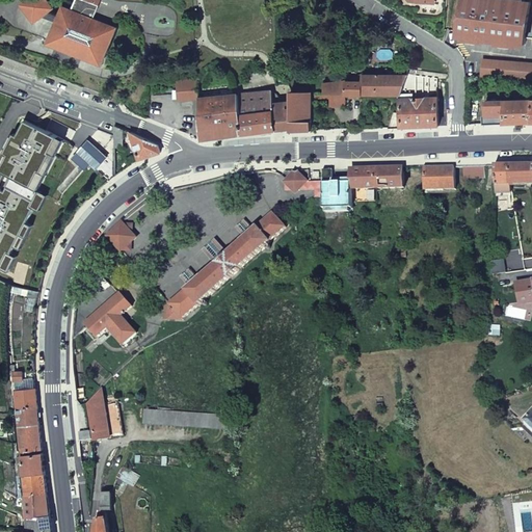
[(52,8),(45,0),(27,0),(22,5),(35,22),(52,8)]
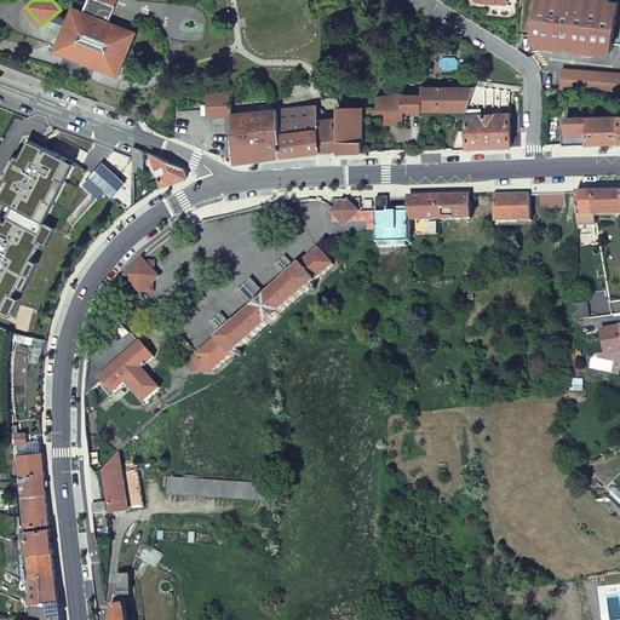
[(57,51),(119,75),(135,33),(108,23),(115,7),(96,0),(87,0),(84,13),(73,9),(57,51)]
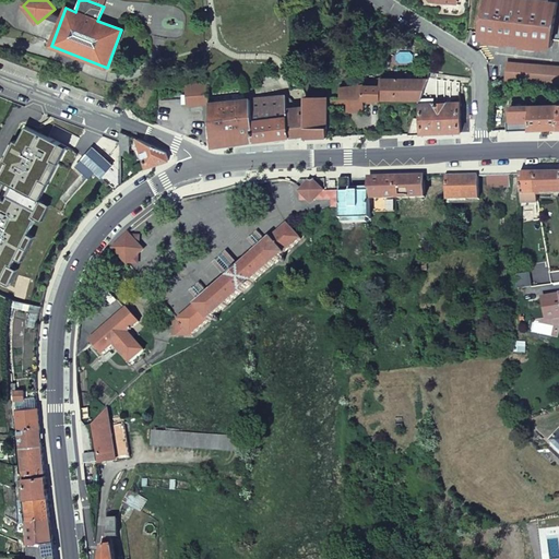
[(486,0),(482,38),(518,42),(552,46),(558,1),(549,0),(548,0),(486,0)]
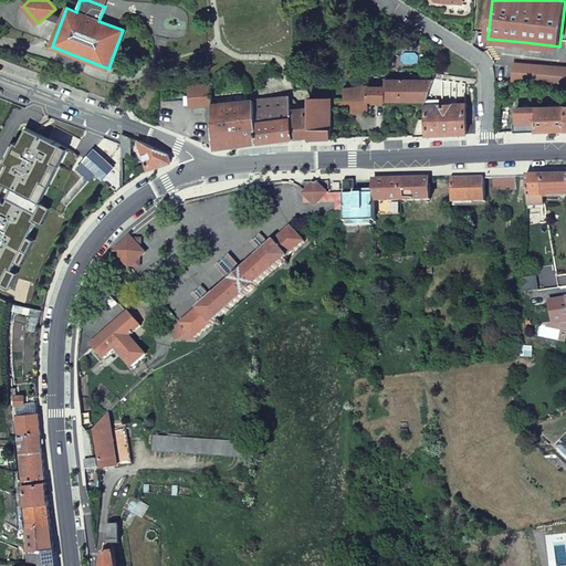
[(565,67),(515,64),(513,81),(565,84),(565,67)]
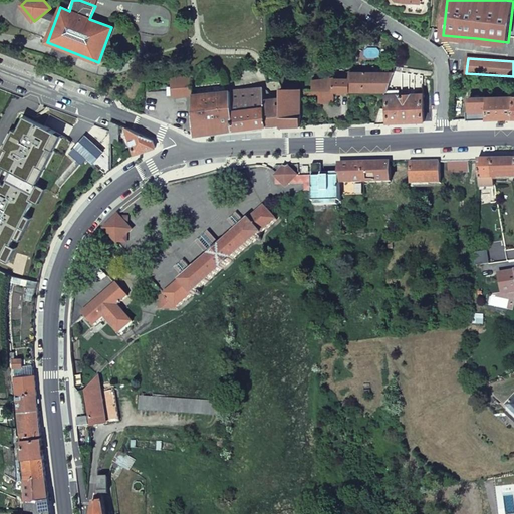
[(281,66),(267,67),(268,81),(278,80),(281,74),(281,66)]
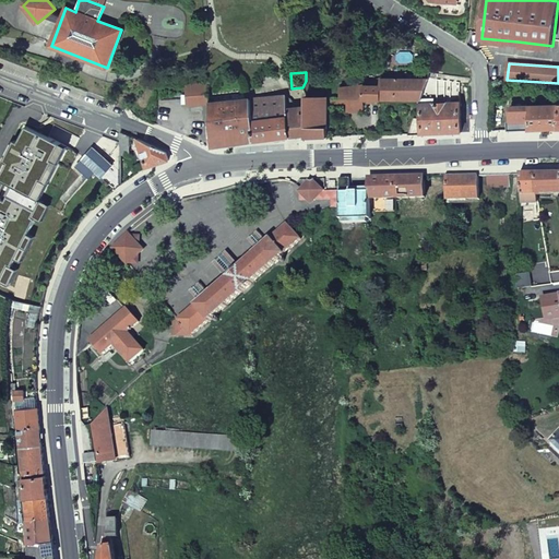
[(421,98),(427,80),(380,79),(379,83),(369,83),(368,86),(361,86),(361,85),(341,88),(341,98),(360,99),(421,99),(421,98)]
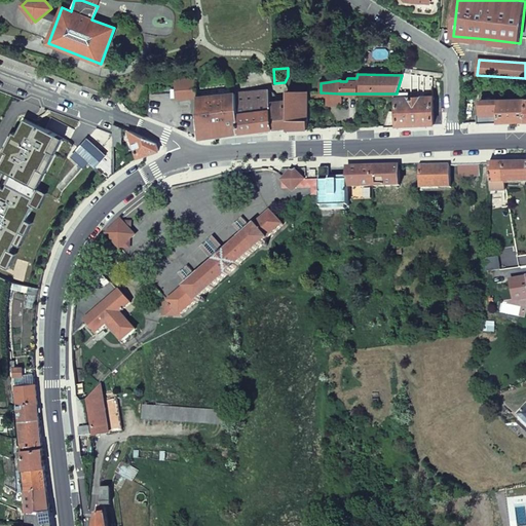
[(199,137),(239,134),(235,94),(197,98),(196,80),(175,82),(176,90),(177,100),(196,98),(199,137)]
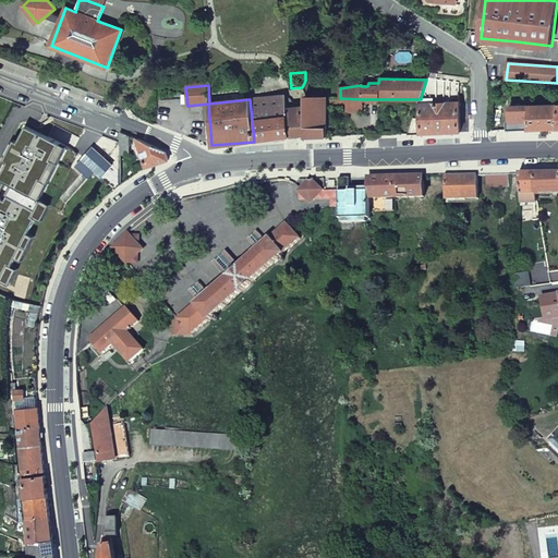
[(254,142),(289,138),(287,109),(286,96),(250,99),(254,142)]
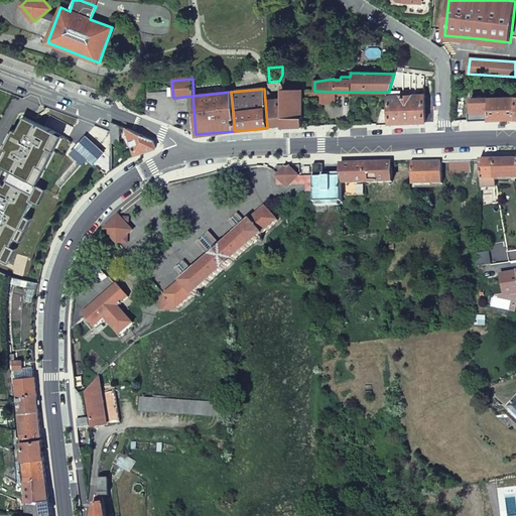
[(281,128),(302,127),(301,95),(301,91),(301,90),(280,90),(281,99),(281,125),(281,128)]
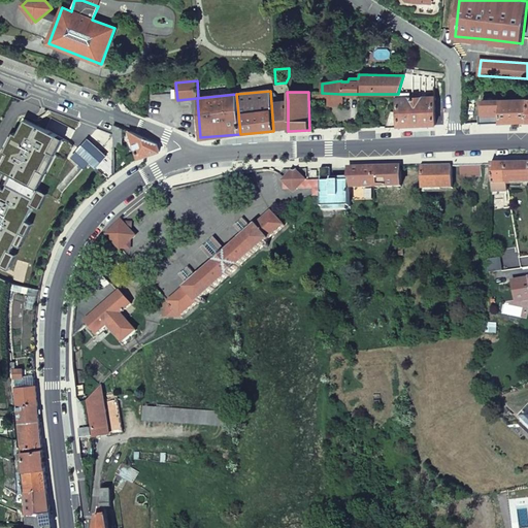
[(308,93),(308,97),(328,98),(328,99),(328,106),(340,106),(340,94),(322,93),(308,93)]
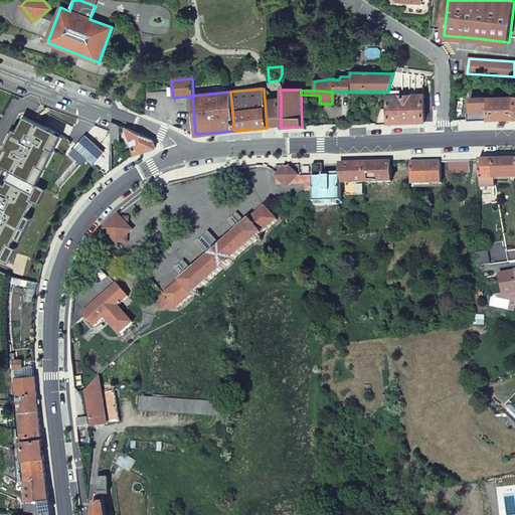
[(376,124),(423,123),(422,95),(399,95),(387,96),(387,108),(380,108),(376,124)]
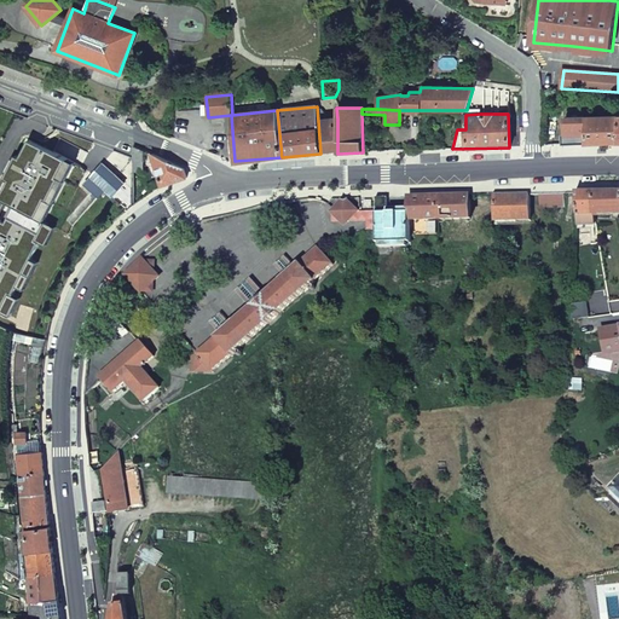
[(591,144),(618,144),(618,117),(565,119),(565,136),(568,136),(568,145),(591,144)]
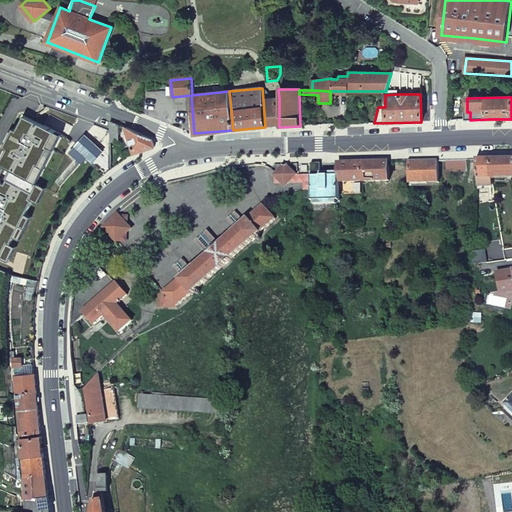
[(273,125),(279,124),(279,98),(273,99),(268,99),(263,100),(265,127),(273,125)]
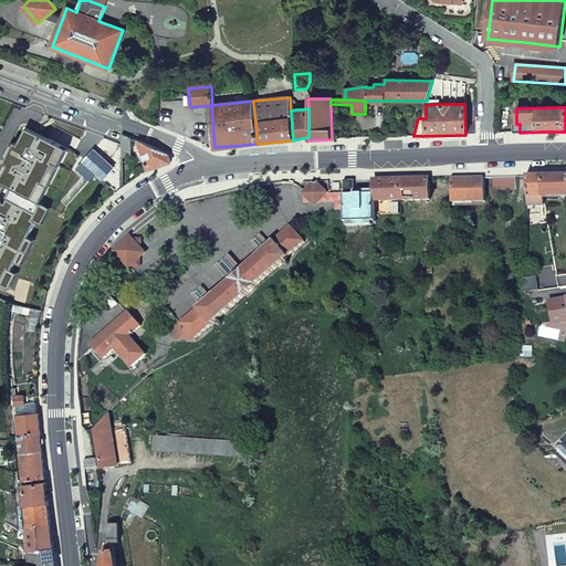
[(132,138),(122,135),(122,157),(130,157),(132,138)]
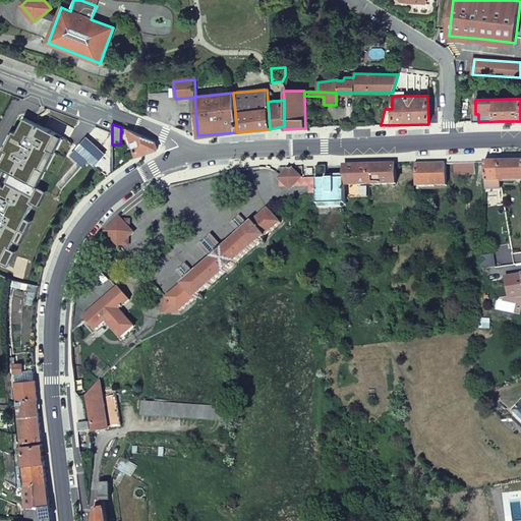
[(126,129),(136,157),(157,150),(154,140),(135,133),(126,129)]
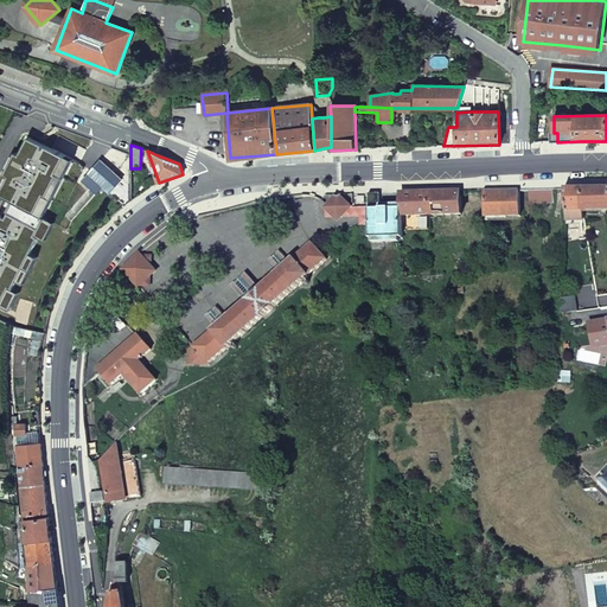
[(101,160),(89,174),(103,185),(112,192),(122,179),(101,160)]
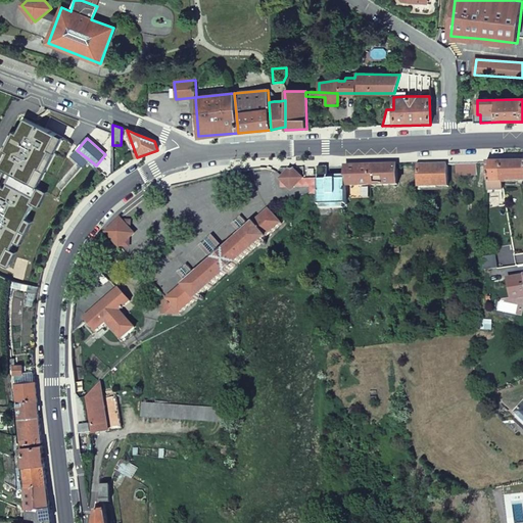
[(49,189),(44,182),(10,150),(0,161),(0,186),(33,216),(55,189),(49,189)]
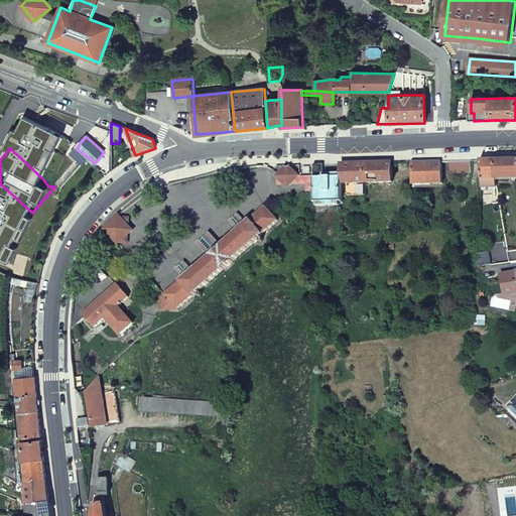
[(76,148),(61,163),(74,173),(88,157),(76,148)]
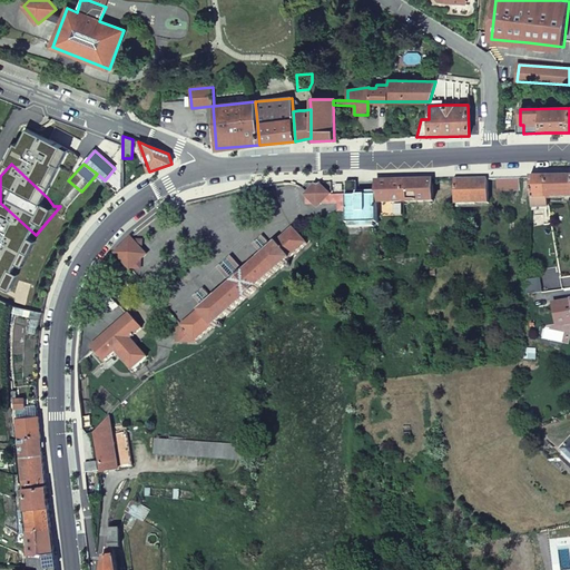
[(547,198),(569,197),(569,176),(547,177),(547,198)]
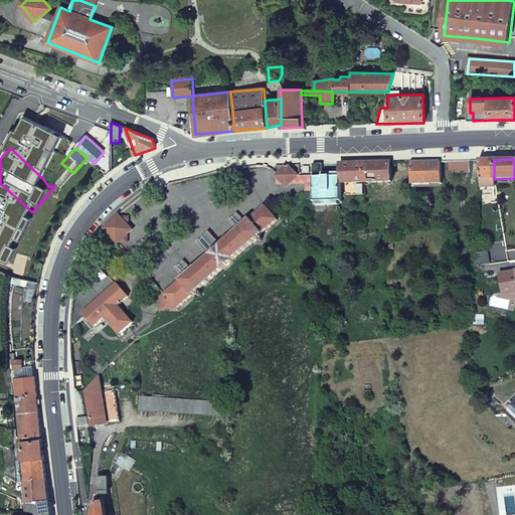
[(479,161),(479,162),(479,179),(494,179),(494,160),(479,161)]
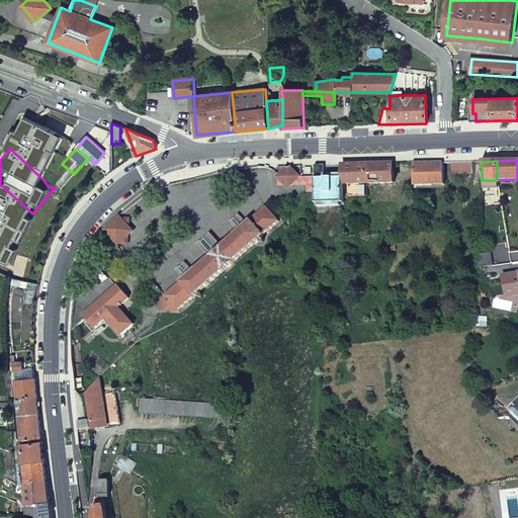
[(471,162),(451,163),(451,175),(472,174),(471,162)]
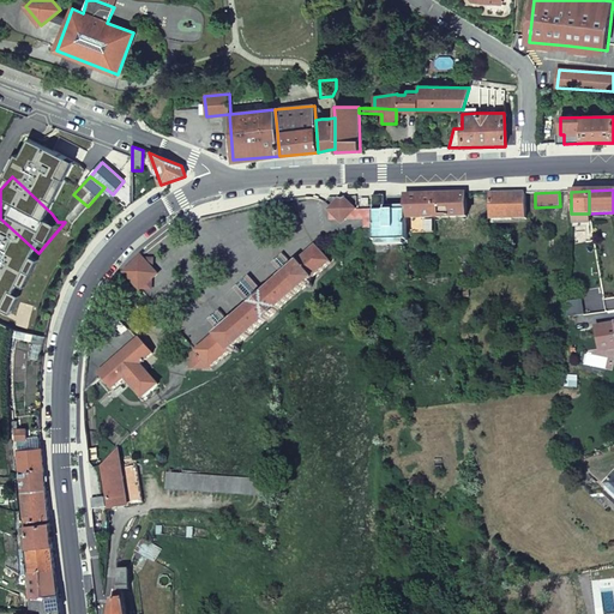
[(489,194),(489,221),(525,220),(525,193),(489,194)]
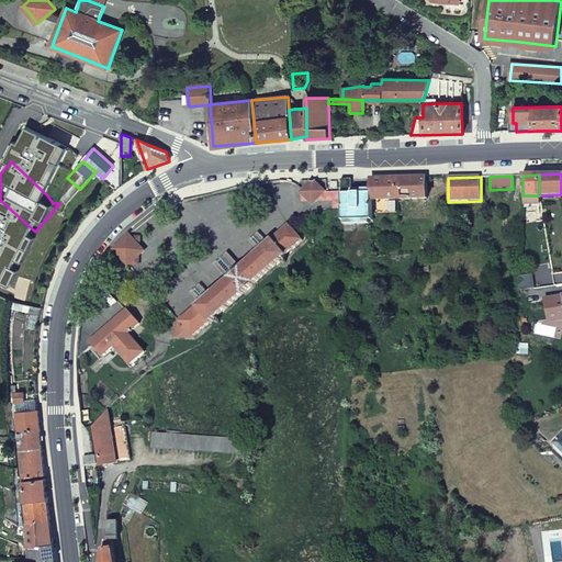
[(426,183),(426,178),(371,179),(371,193),(372,201),(434,199),(434,183),(426,183)]
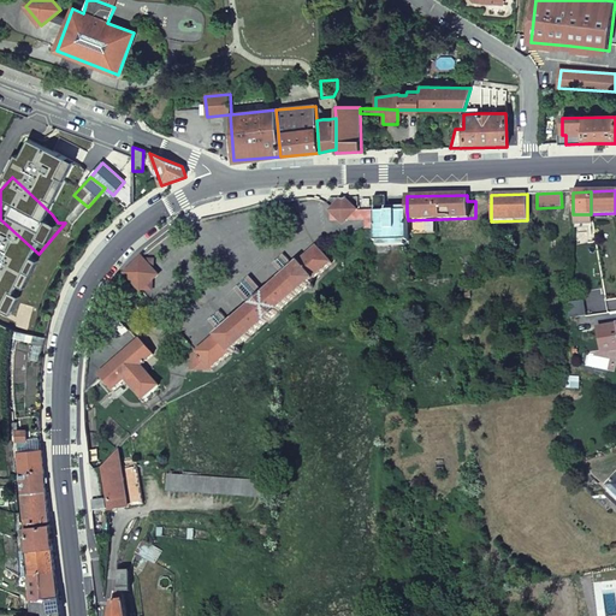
[(375,232),(374,211),(359,211),(357,197),(330,199),(326,202),(332,208),(330,211),(339,219),(365,219),(365,232),(375,232)]
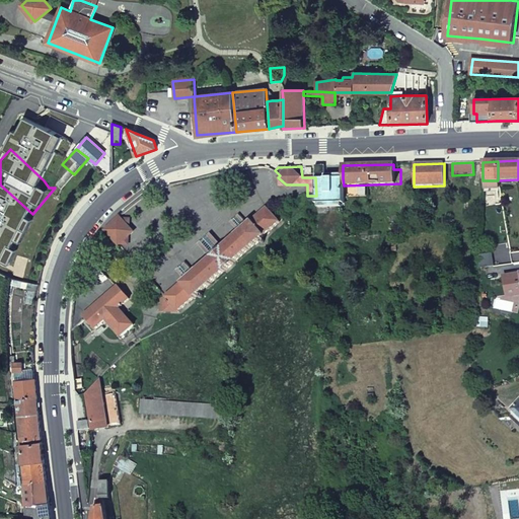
[(316,196),(316,205),(344,204),(344,186),(343,178),(325,178),(324,166),(315,166),(315,177),(316,196)]
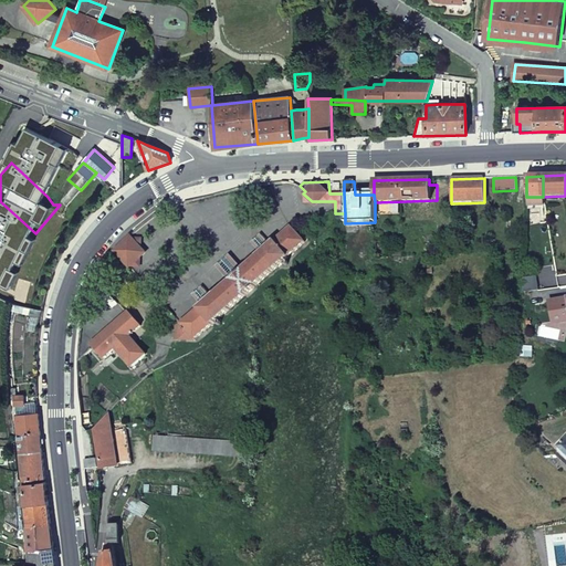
[(527,206),(544,206),(543,197),(526,197),(527,206)]
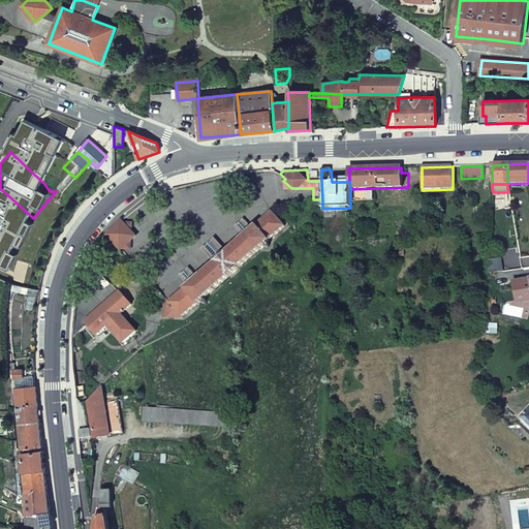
[(235,226),(244,237),(225,253),(213,239),(201,249),(214,262),(196,279),(187,270),(180,277),(188,286),(168,304),(167,303),(167,317),(182,318),(285,226),(272,211),(251,229),(242,219),(235,226)]
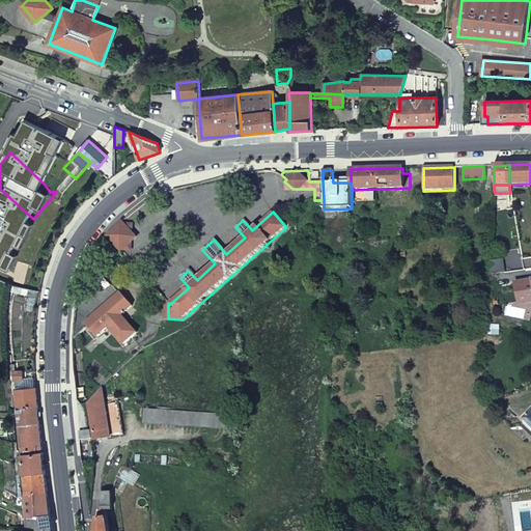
[(124,226),(121,223),(115,228),(112,232),(107,238),(120,252),(121,250),(131,250),(130,243),(135,238),(131,232),(132,226),(124,226)]
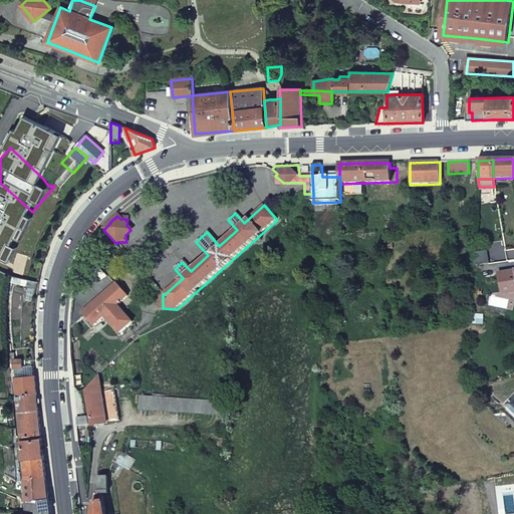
[(474,267),(489,264),(487,251),(475,253),(474,267)]
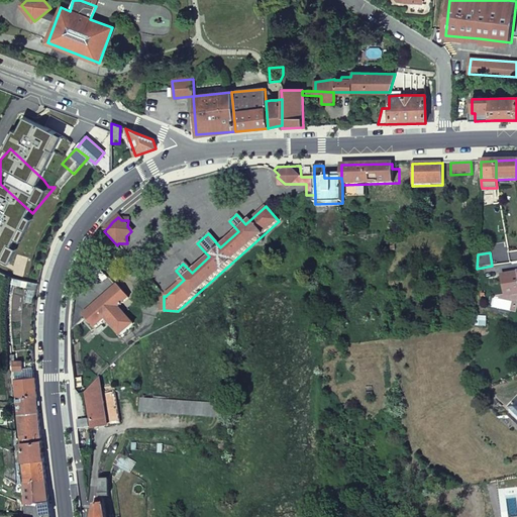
[(516,274),(502,278),(505,298),(516,295),(516,274)]
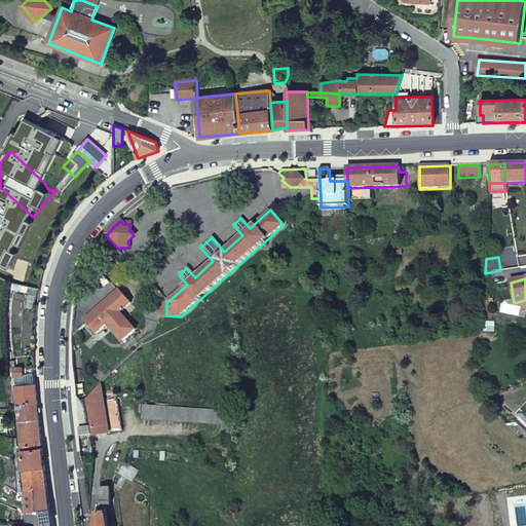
[(84,321),(74,310),(74,316),(73,323),(72,329),(72,336),(86,324),(97,334),(107,325),(123,342),(136,330),(121,312),(132,303),(119,289),(84,321)]
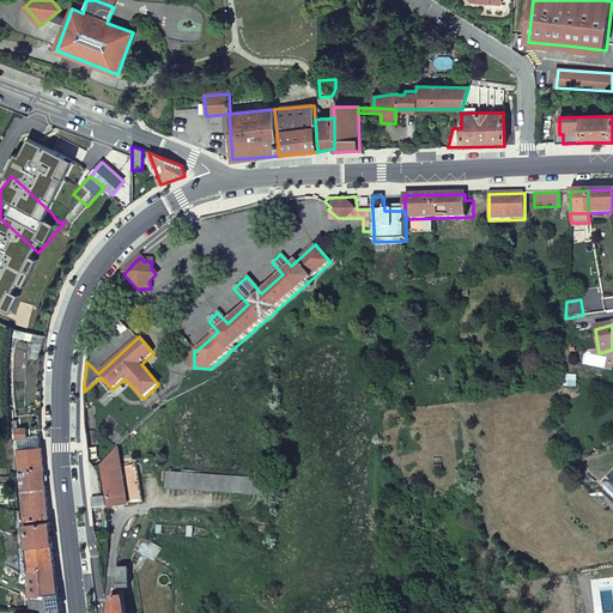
[(25,429),(14,429),(16,444),(20,443),(20,439),(26,439),(25,429)]
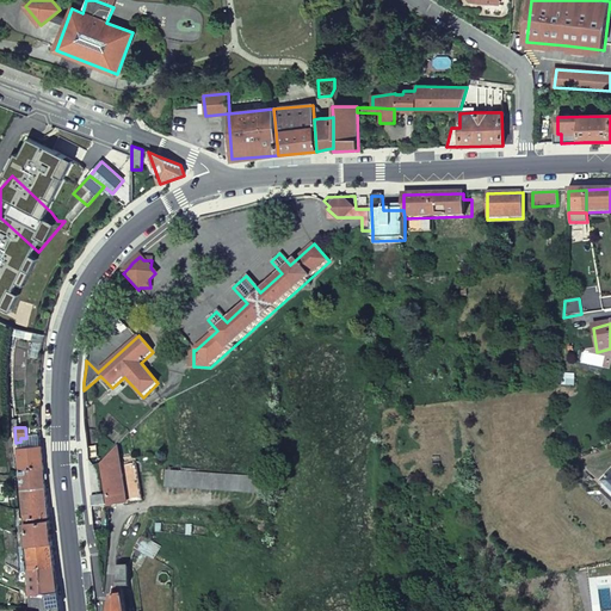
[(43,467),(39,440),(26,440),(26,449),(17,450),(18,469),(43,467)]
